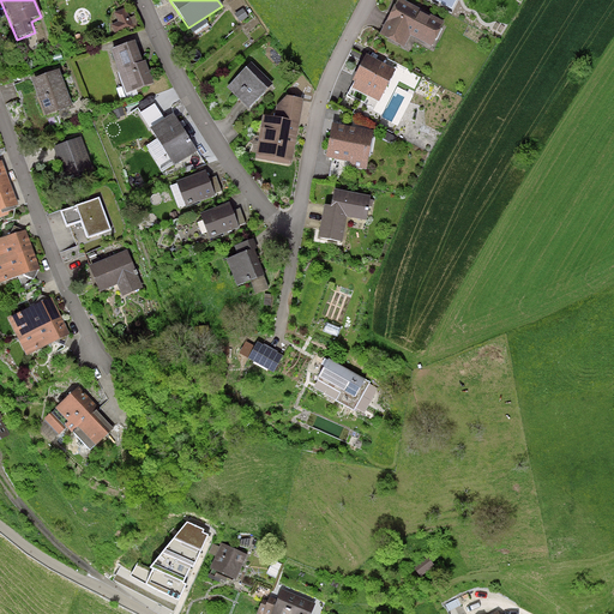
[(445,23),(401,0),(398,0),(380,35),(387,38),(386,41),(404,50),(411,37),(432,48),(445,23)]
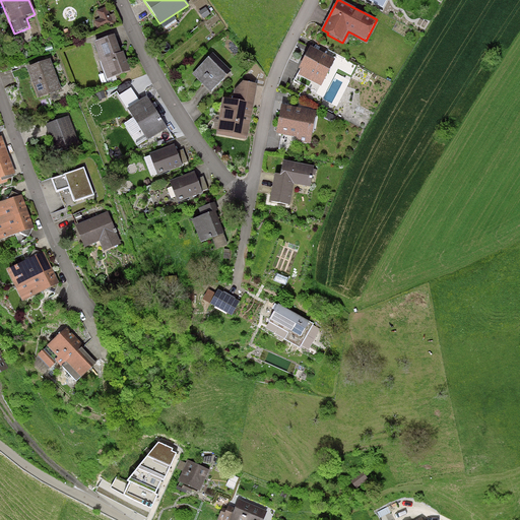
[(105,7),(95,11),(99,17),(92,20),(95,26),(111,19),(105,7)]
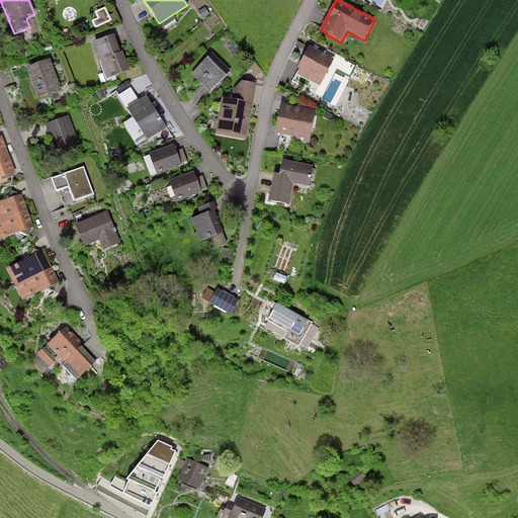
[(113,34),(92,41),(105,80),(130,72),(122,52),(119,53),(113,34)]
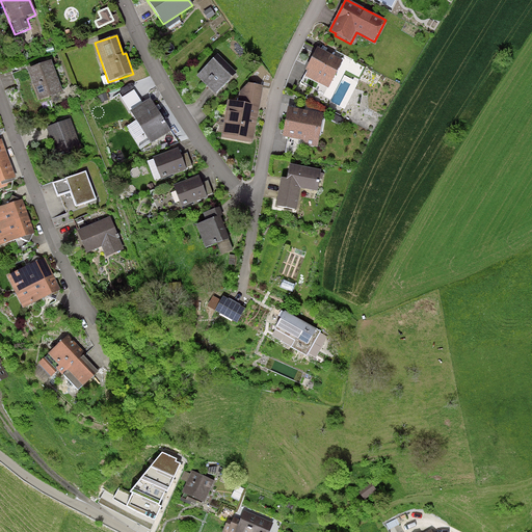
[(343,60),(317,48),(306,71),(309,72),(306,78),(328,88),(343,60)]
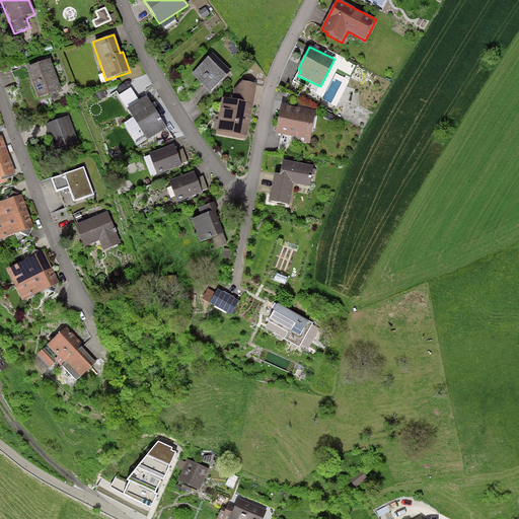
[(231,71),(212,53),(191,74),(210,92),(231,71)]
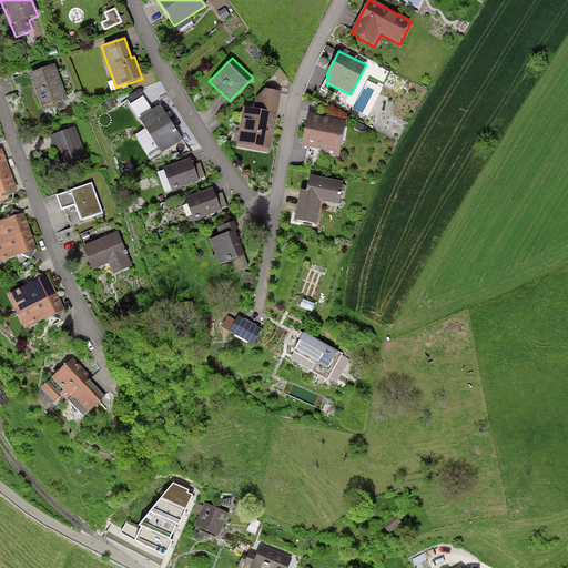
[(54,64),(28,74),(40,109),(68,99),(54,64)]
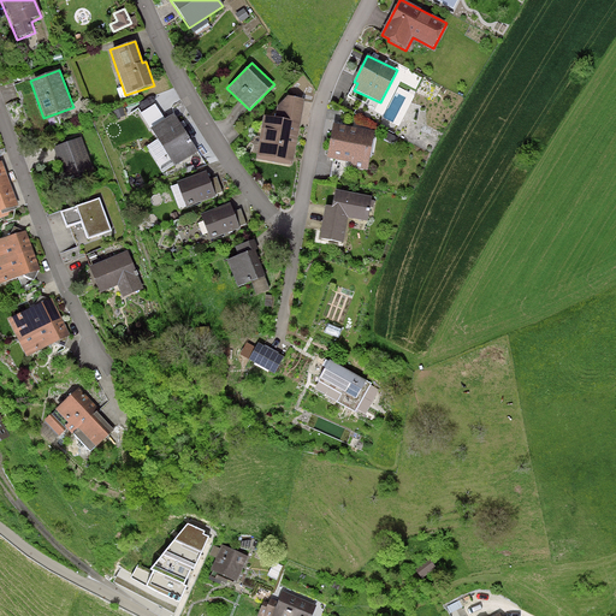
[(274,118),(261,116),(254,158),(294,164),(304,100),(286,98),(276,107),(274,118)]
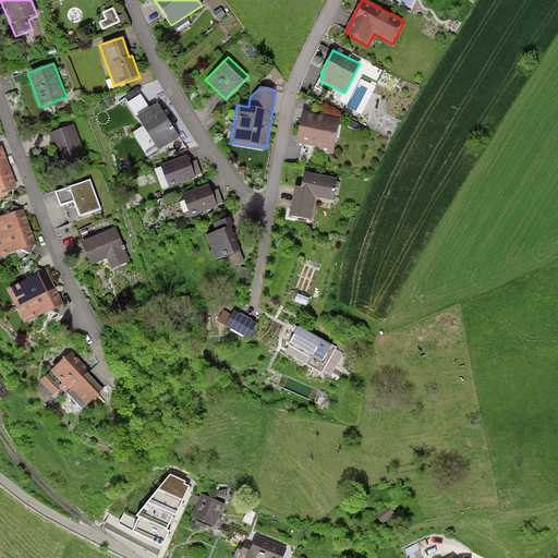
[(149,109),(141,94),(126,104),(135,118),(149,109)]
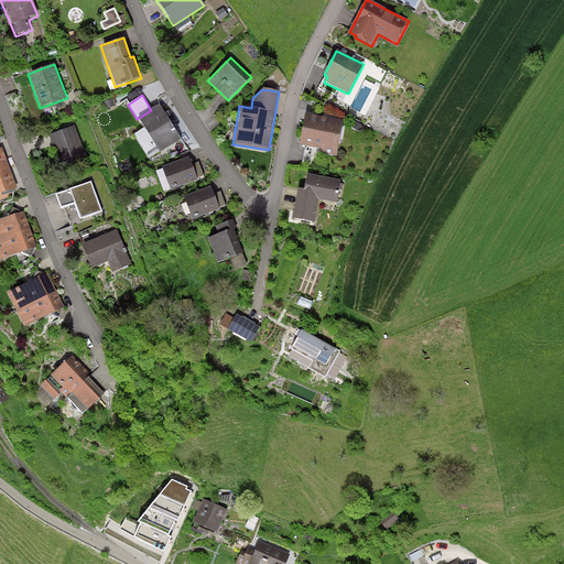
[(112,99),(104,102),(107,109),(115,106),(112,99)]
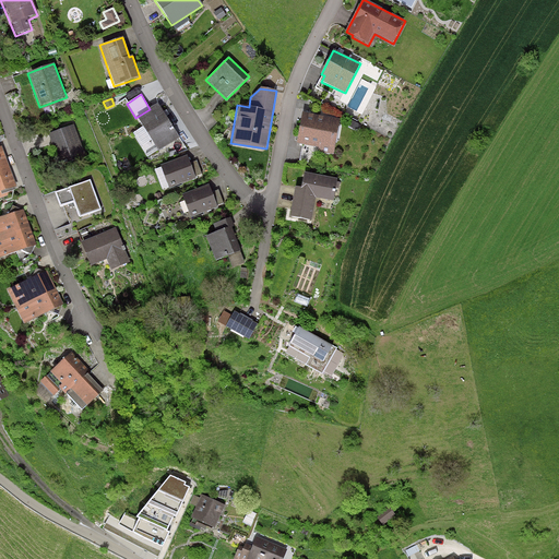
[(150,109),(135,118),(142,128),(132,133),(149,158),(179,139),(157,105),(150,109)]
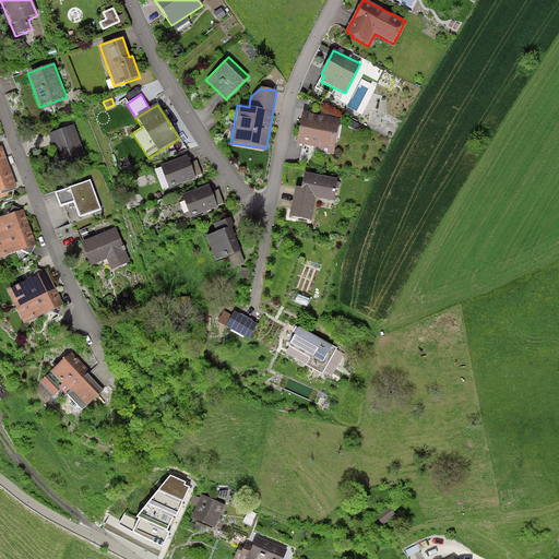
[(340,118),(301,113),(297,144),(302,145),(300,161),(316,164),(317,152),(333,155),(340,118)]
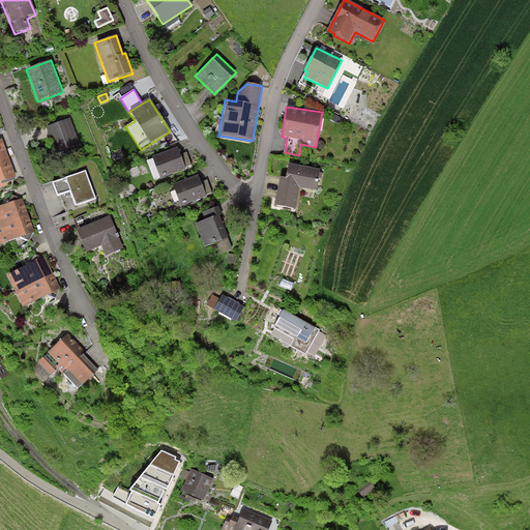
[(69,118),(45,127),(56,158),(81,149),(69,118)]
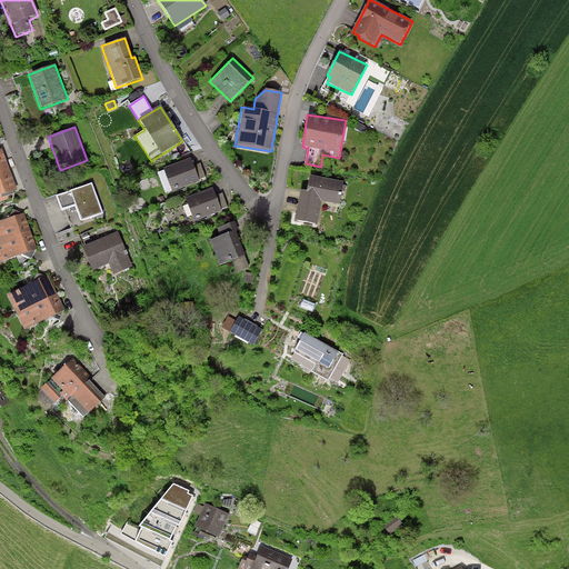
[(189,160),(163,170),(172,193),(199,183),(198,181),(206,178),(201,165),(191,168),(189,160)]
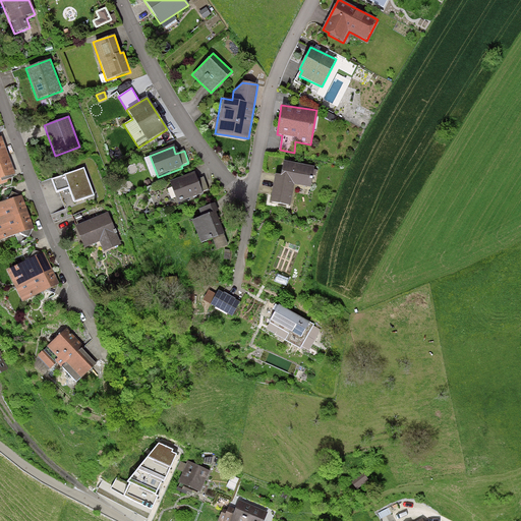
[(8,156),(0,158),(0,184),(10,181),(12,177),(15,175),(8,156)]
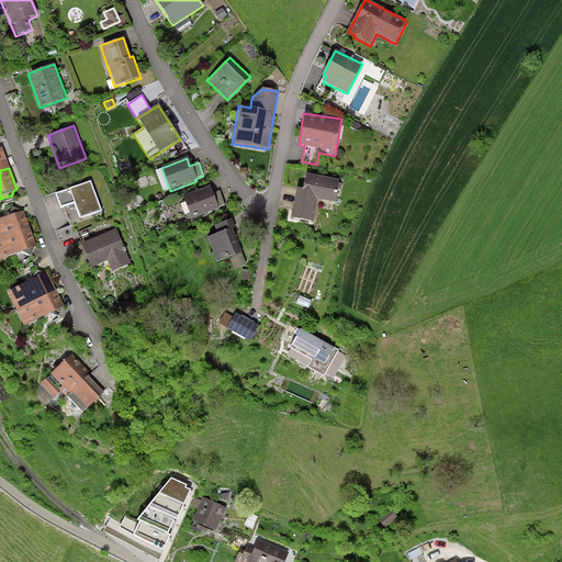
[(338,181),(304,176),(302,189),(296,188),(292,218),(313,222),(316,200),(335,203),(338,181)]
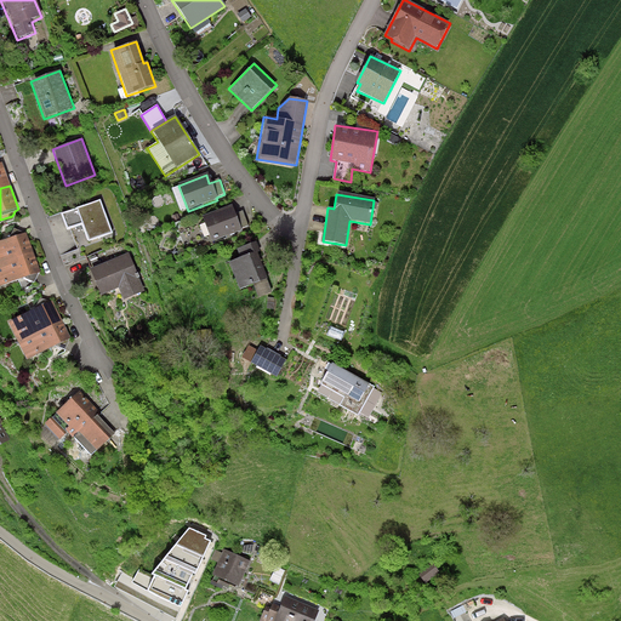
[(100,200),(61,215),(66,231),(80,224),(86,241),(110,233),(100,200)]
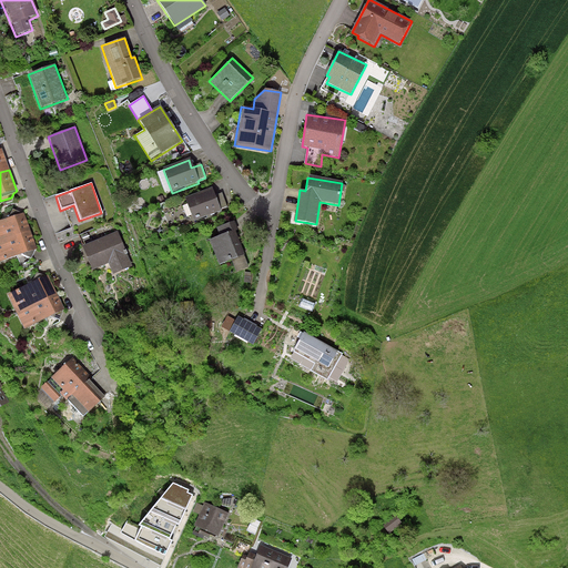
[(211,190),(185,199),(194,222),(221,212),(220,210),(227,206),(223,193),(213,196),(211,190)]
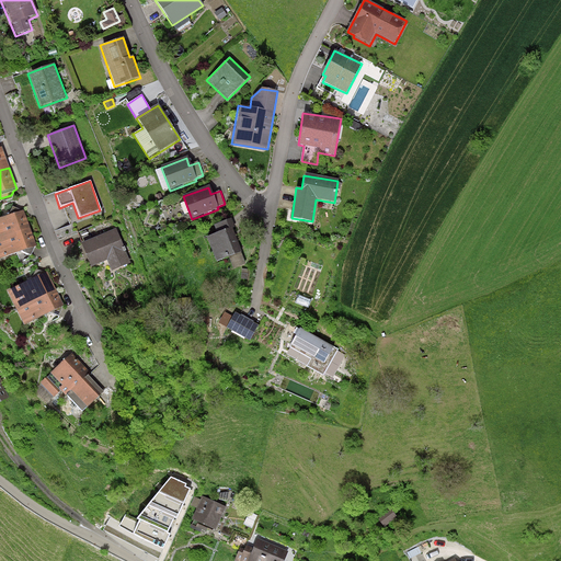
[(8,216),(0,218),(0,239),(30,228),(23,212),(12,206),(8,216)]
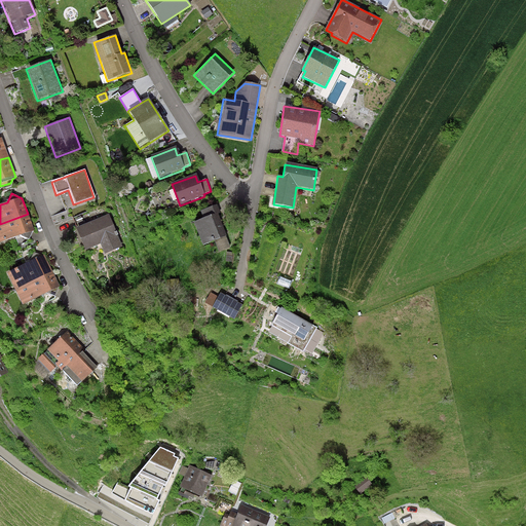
[(203,219),(193,224),(202,246),(226,236),(218,214),(221,213),(217,204),(200,212),(203,219)]
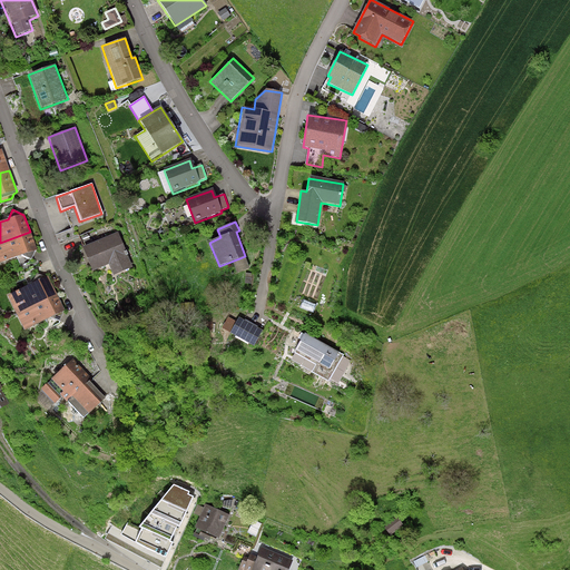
[(0,243),(0,264),(21,256),(31,261),(37,249),(30,232),(0,243)]
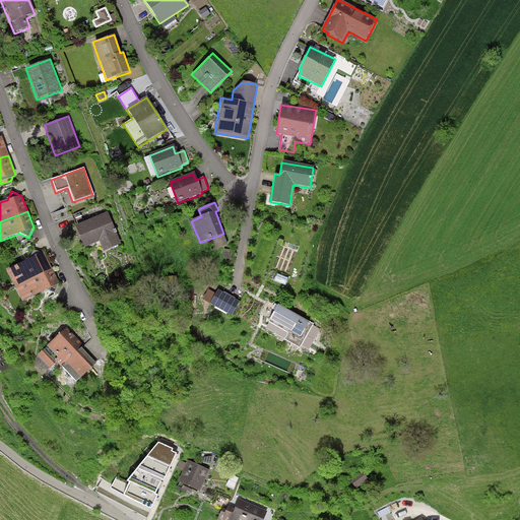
[(108,211),(73,228),(83,249),(99,242),(104,252),(122,244),(116,233),(114,234),(112,229),(115,228),(108,211)]
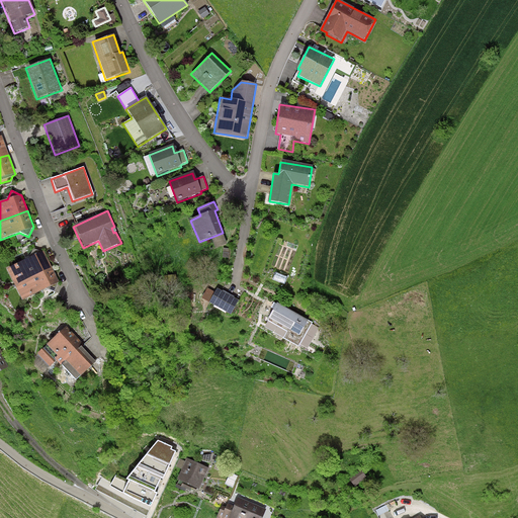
[(28,258),(5,270),(13,286),(51,267),(42,252),(31,249),(28,258)]
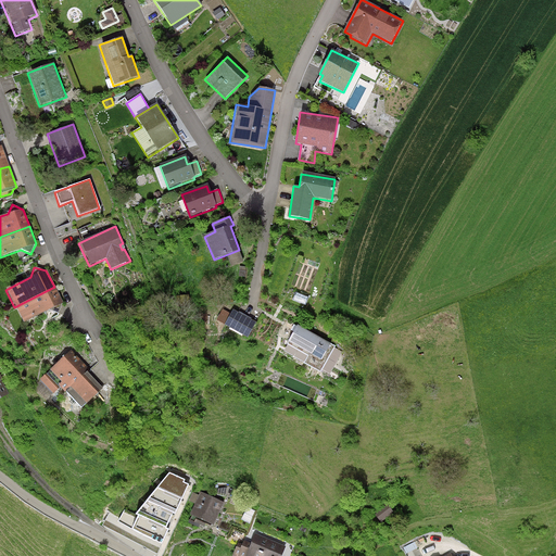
[(15,307),(24,324),(49,312),(59,315),(63,303),(54,287),(15,307)]
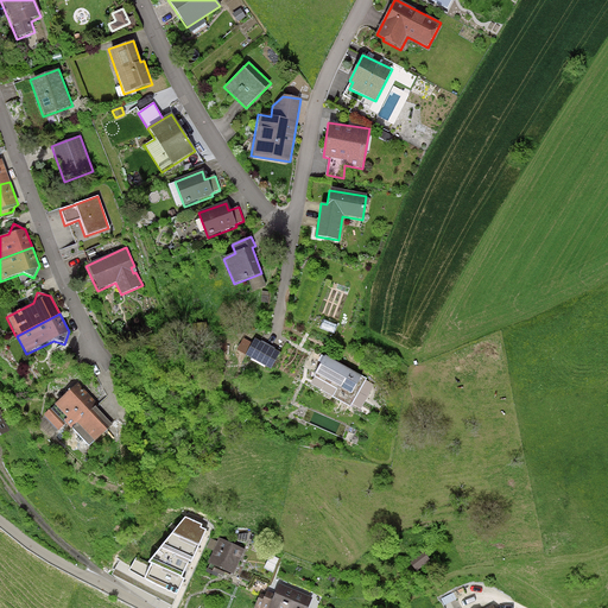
[(337,325),(324,320),(321,328),(334,334),(337,325)]
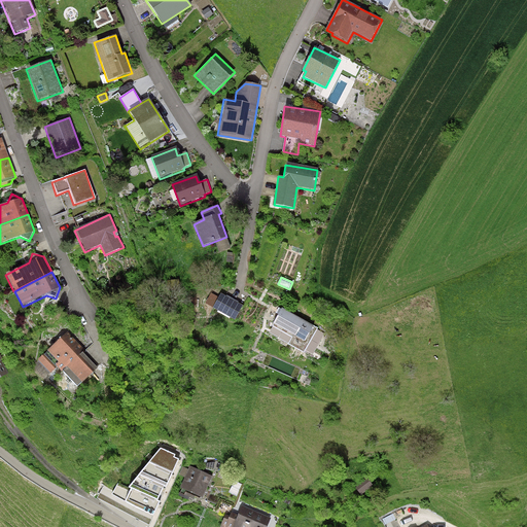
[(242,306),(219,294),(212,310),(235,321),(242,306)]
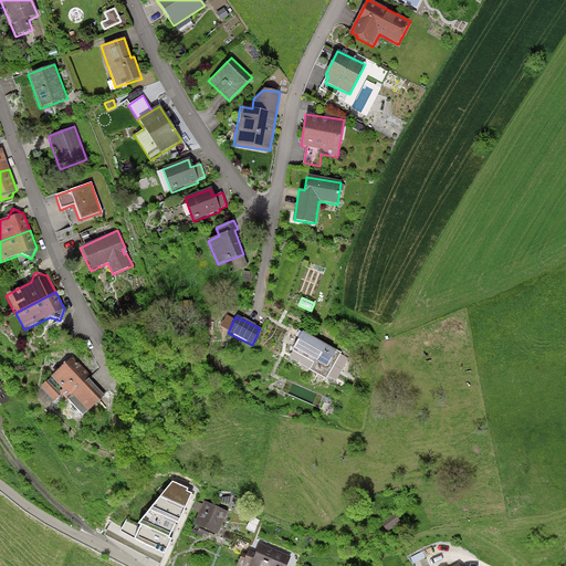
[(339,352),(302,332),(292,350),(329,370),(339,352)]
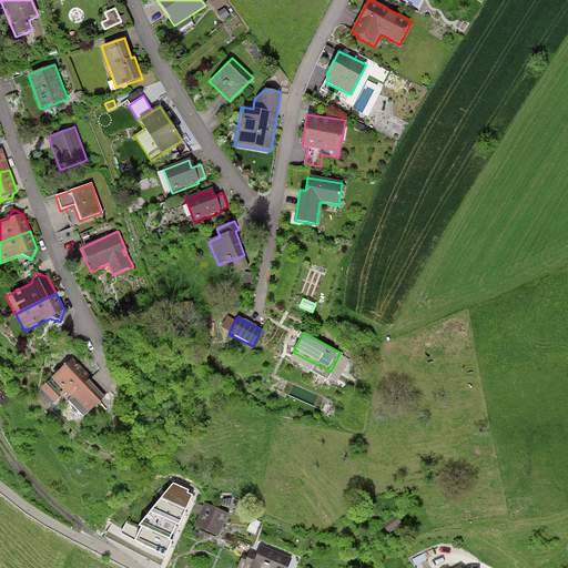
[(72,359),(41,389),(54,403),(61,396),(83,419),(105,397),(89,381),(91,378),(72,359)]
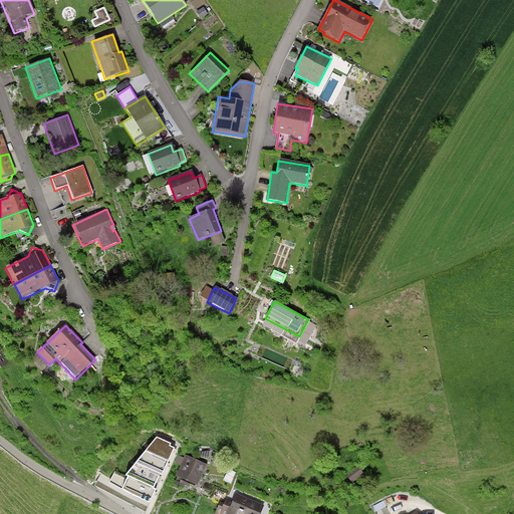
[(0,346),(0,369),(8,364),(0,352),(2,350),(0,346)]
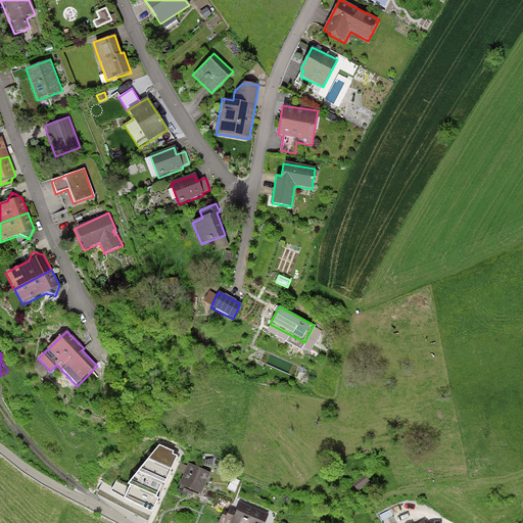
[(253,355),(253,358),(253,359),(254,361),(255,362),(256,362),(258,363),(259,362),(262,361),(263,360),(263,359),(263,357),(263,355),(262,353),(260,353),(258,352),(257,352),(255,353),(254,354),(253,355)]
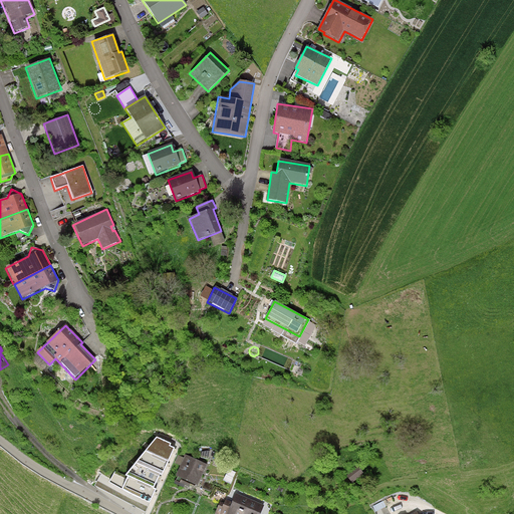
[(207,465),(185,455),(175,477),(197,487),(207,465)]
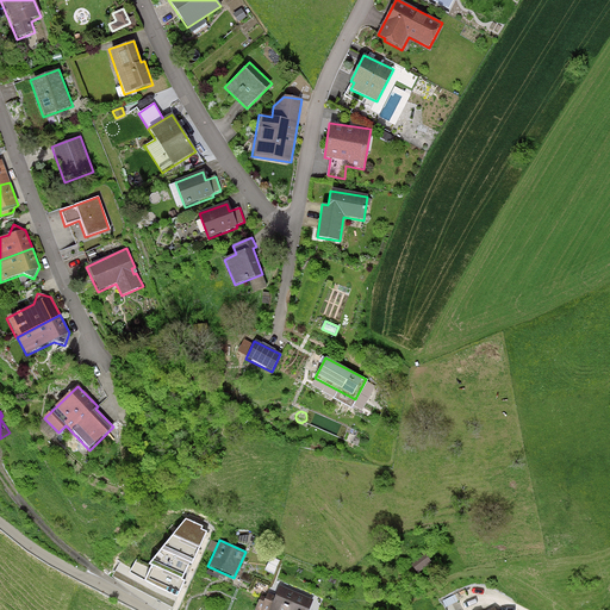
[(422,553),(410,562),(418,574),(431,565),(422,553)]
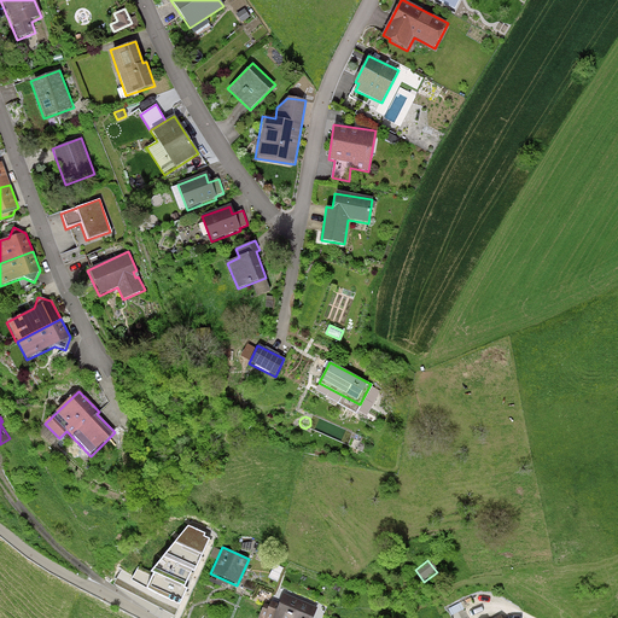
[(269,606),(264,605),(258,617),(314,617),(319,607),(284,593),(278,605),(270,602),(269,606)]
